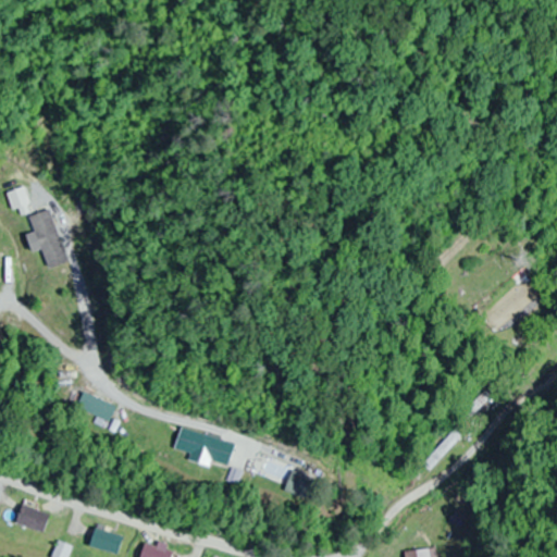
[(51,211),(31,218),(48,270),(69,262),(51,211)]
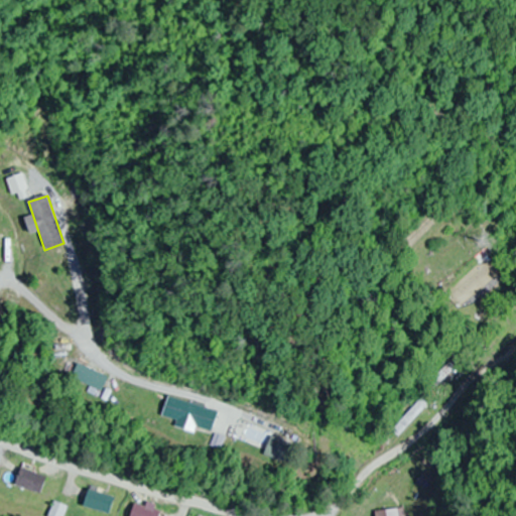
[(108,377),(74,361),(67,376),(100,392),(108,377)]
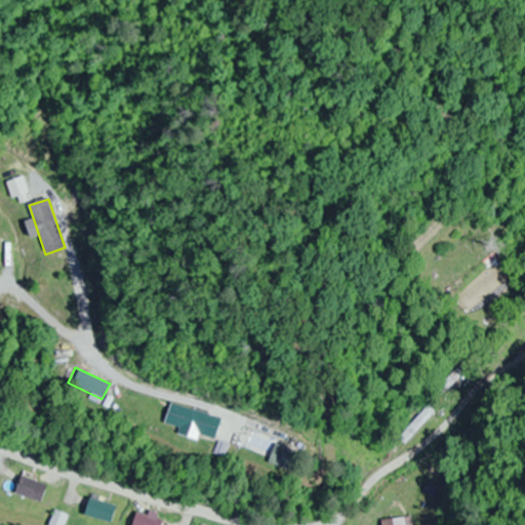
[(445,385),(454,392),(467,376),(457,369),(445,385)]
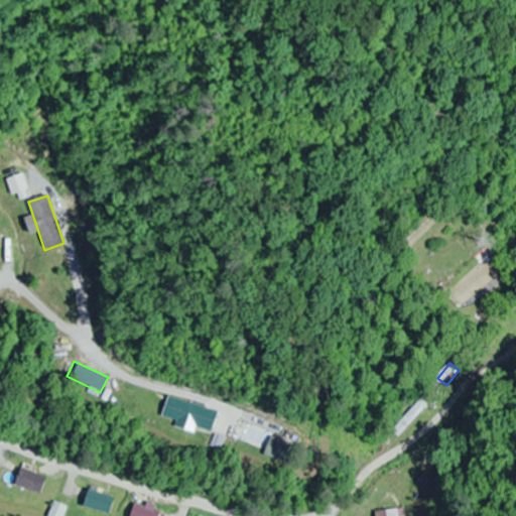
[(161,418),(175,422),(174,427),(194,433),(196,428),(211,433),(217,411),(167,398),(161,418)]
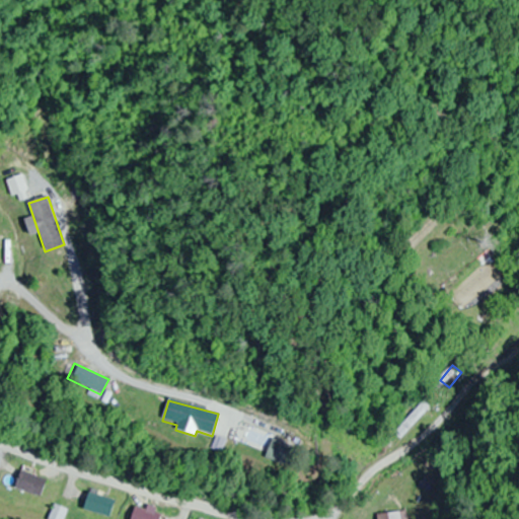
[(292,448),(271,440),(264,458),(284,466),(292,448)]
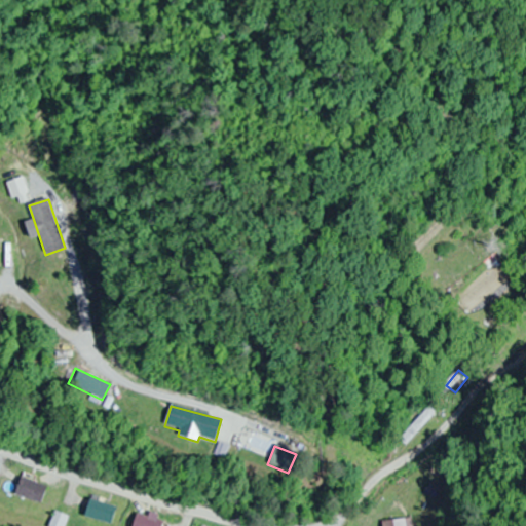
[(14,495),(42,503),(48,486),(20,478),(14,495)]
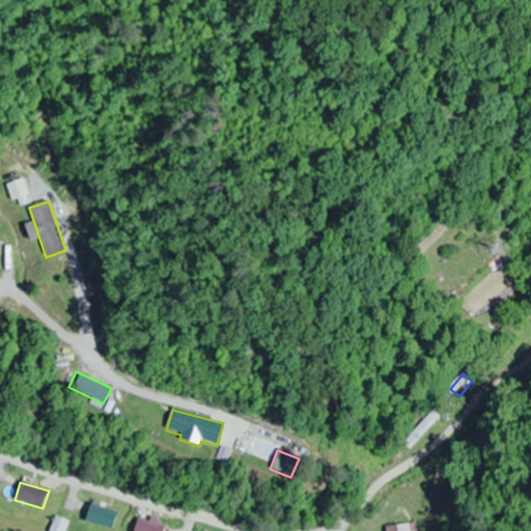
[(119,512),(91,504),(86,523),(113,530),(119,512)]
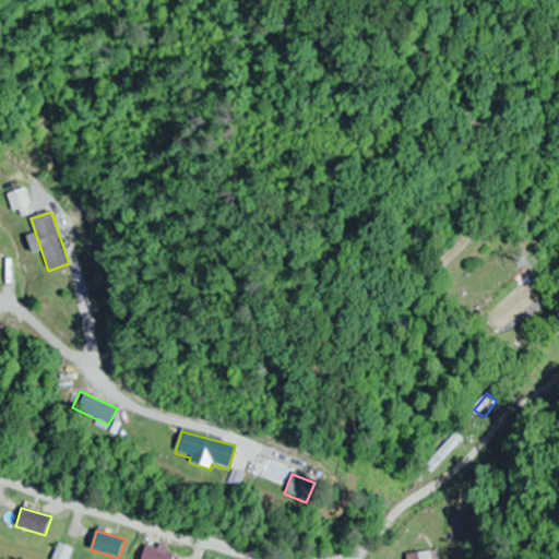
[(70,558),(74,550),(61,545),(55,558),(70,558)]
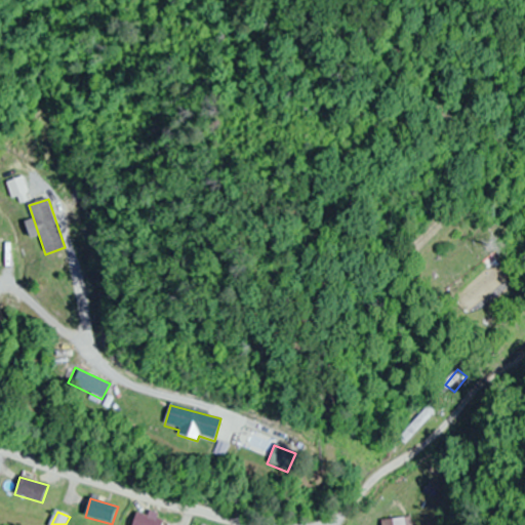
[(162,524),(164,521),(137,513),(133,524),(162,524)]
